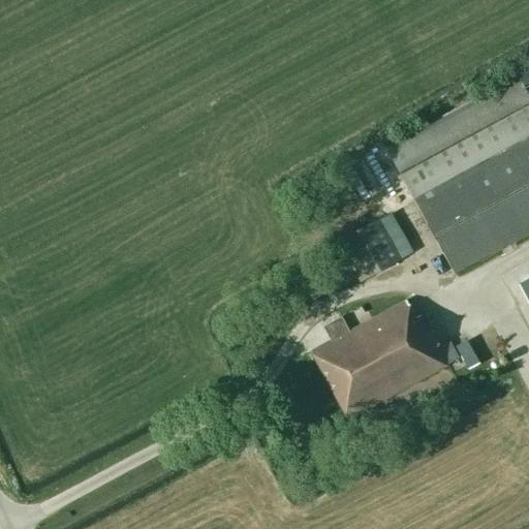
[(528,135),(528,100),(517,76),(384,148),(412,199),(528,135)]
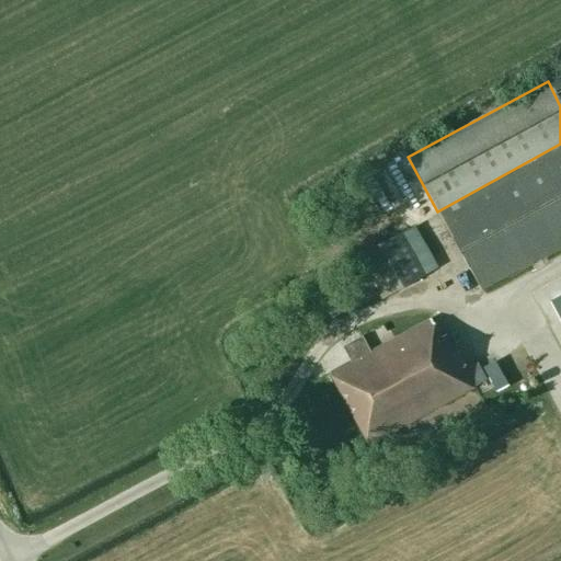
[(481,290),(560,245),(560,146),(439,213),(481,290)]
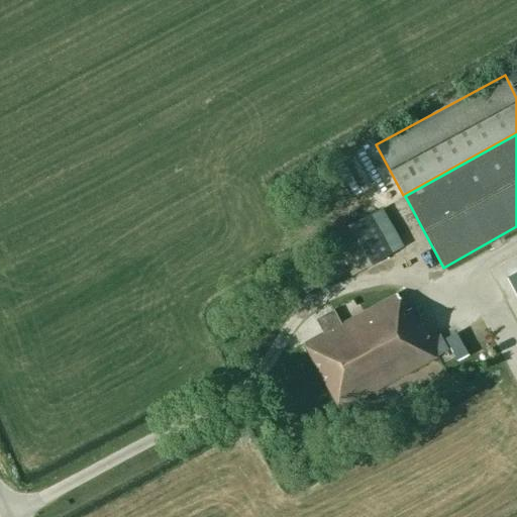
[(371,162),(353,166),(358,186),(376,182),(371,162)]
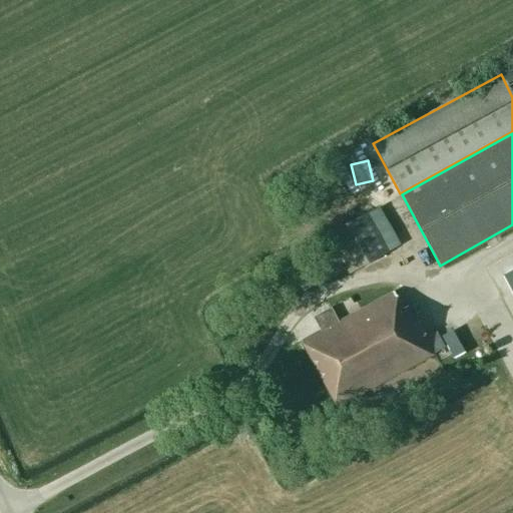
[(400,245),(379,207),(327,235),(348,274),(400,245)]
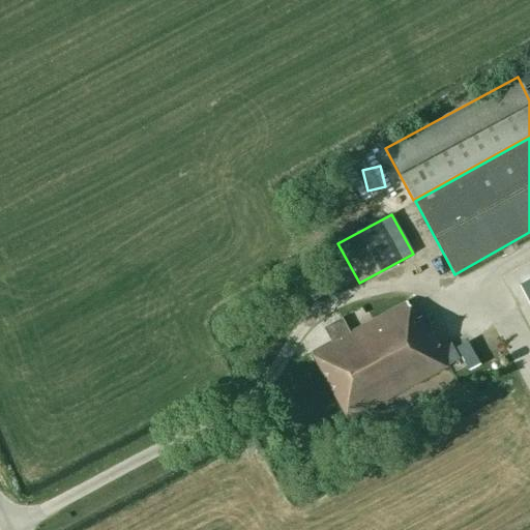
[(354,278),(347,266),(335,272),(343,285),(354,278)]
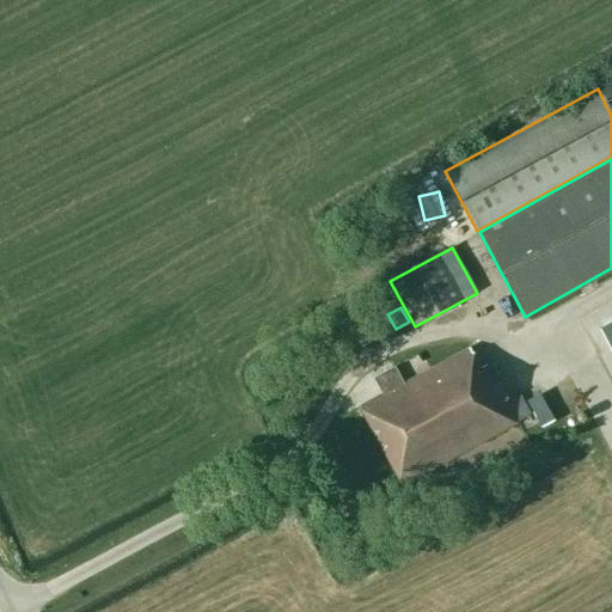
[(611,320),(599,329),(611,352),(611,320)]
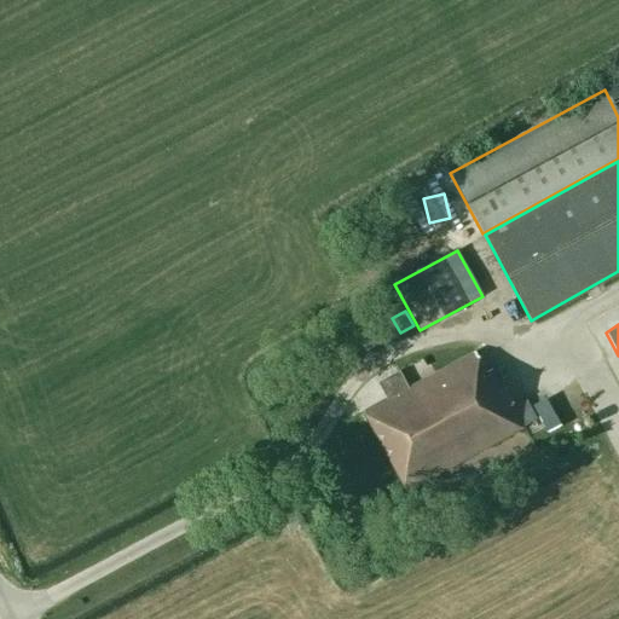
[(460,360),(408,388),(398,371),(376,382),(386,400),(363,412),(406,491),(522,428),(491,369),(486,372),(474,351),(458,359),(460,360)]
